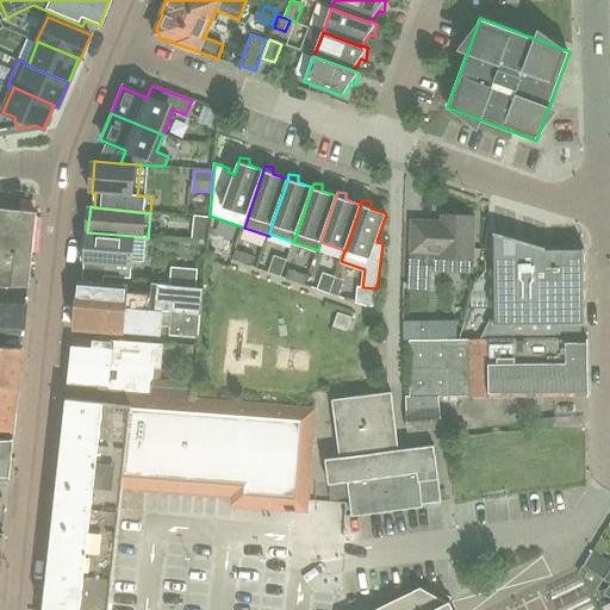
[(0,286),(29,286),(37,212),(23,211),(0,209),(0,286)]
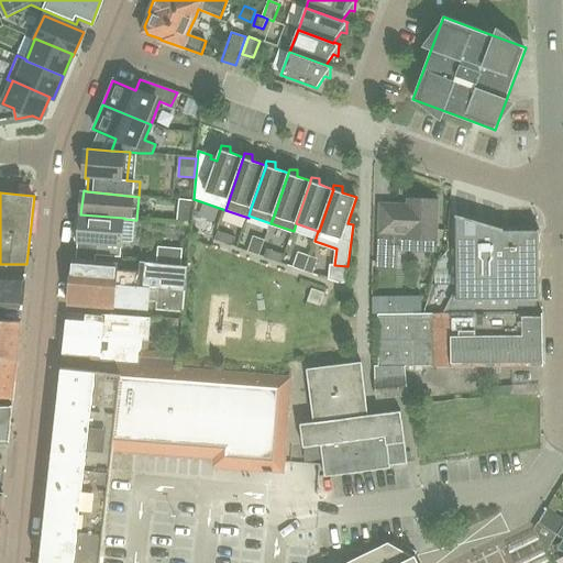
[(378,234),(376,268),(394,268),(394,250),(406,250),(406,247),(435,249),(437,241),(438,199),(407,198),(407,205),(378,203),(378,234)]
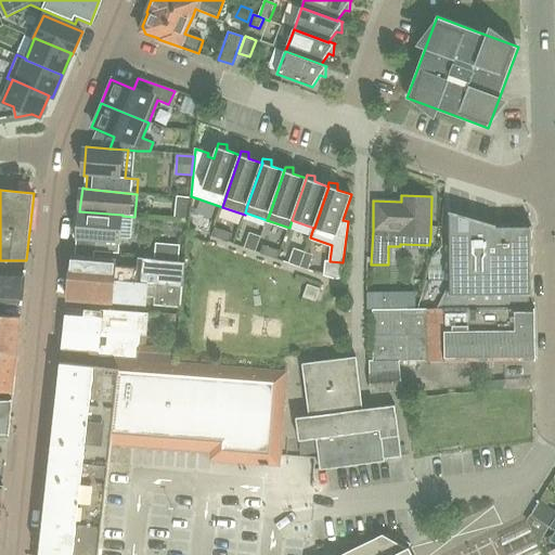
[(130,241),(133,217),(123,216),(123,215),(79,211),(79,215),(76,215),(75,230),(78,230),(77,240),(97,242),(95,252),(119,255),(120,240),(130,241)]
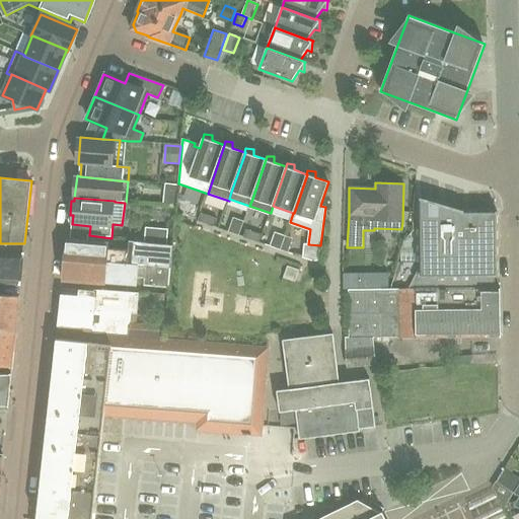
[(463,211),(421,199),(420,200),(421,270),(421,274),(414,289),(415,289),(493,288),(495,288),(494,275),(498,275),(498,274),(498,273),(498,272),(497,271),(497,270),(498,270),(497,212),(468,212),(463,212),(463,211)]
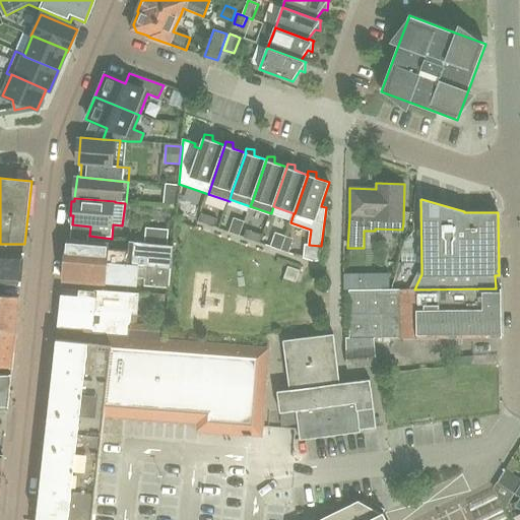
[(217,219),(200,213),(198,221),(214,228),(217,219)]
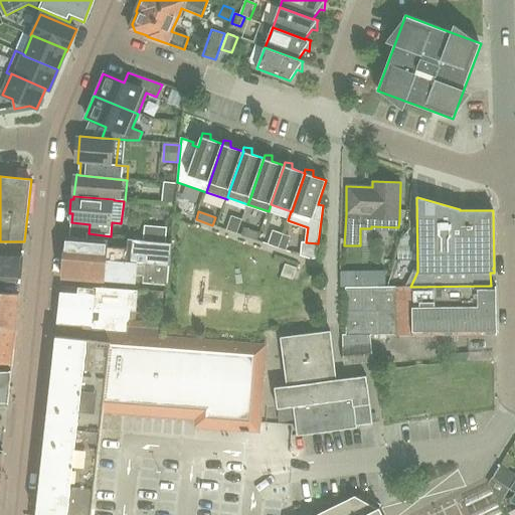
[(242,220),(232,216),(227,230),(237,233),(242,220)]
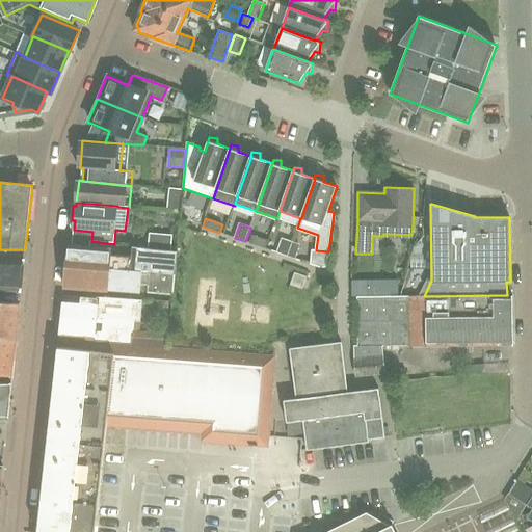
[(170,251),(171,236),(149,235),(148,249),(170,251)]
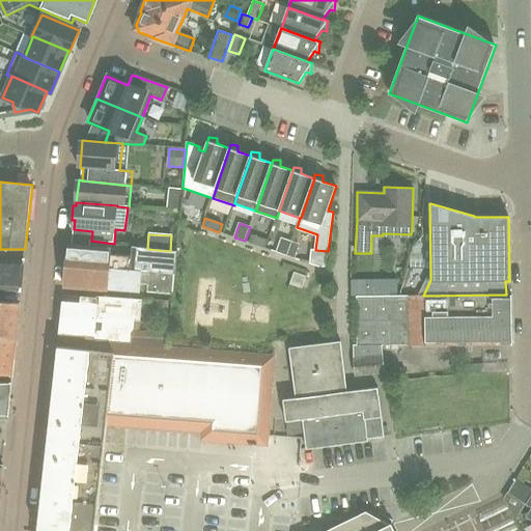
[(268,241),(251,234),(248,243),(266,248),(268,241)]
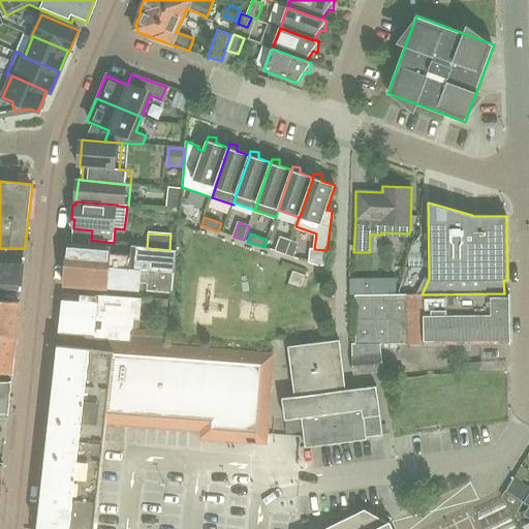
[(286,255),(291,241),(280,237),(276,251),(286,255)]
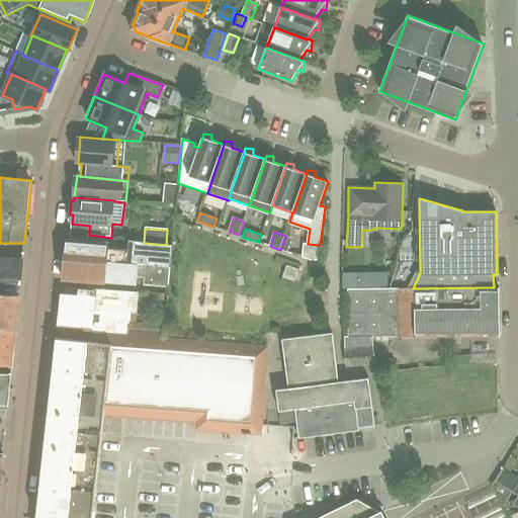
[(285,236),(280,250),(287,252),(291,241),(289,238),(285,236)]
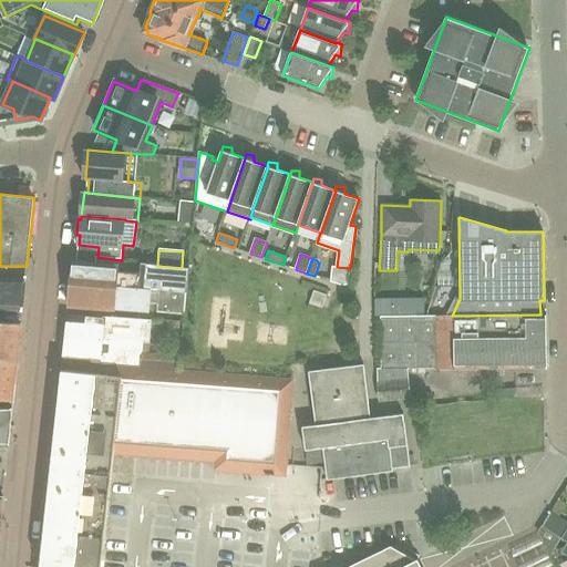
[(187,268),(182,268),(157,266),(141,265),(141,274),(119,271),(119,266),(73,261),(71,284),(140,289),(151,290),(158,290),(185,292),(187,268)]
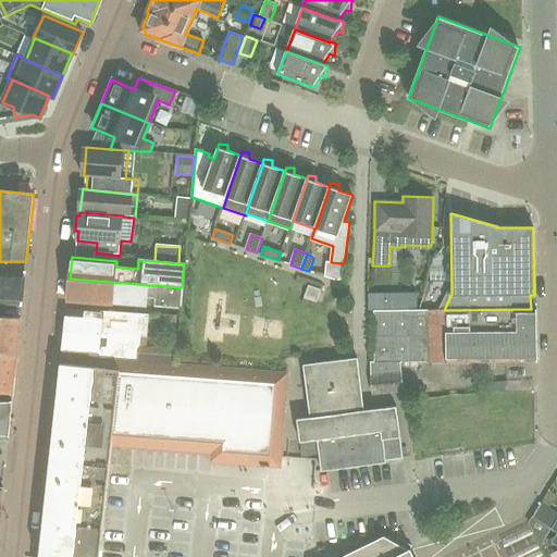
[(0,271),(0,305),(21,306),(25,272),(0,271)]
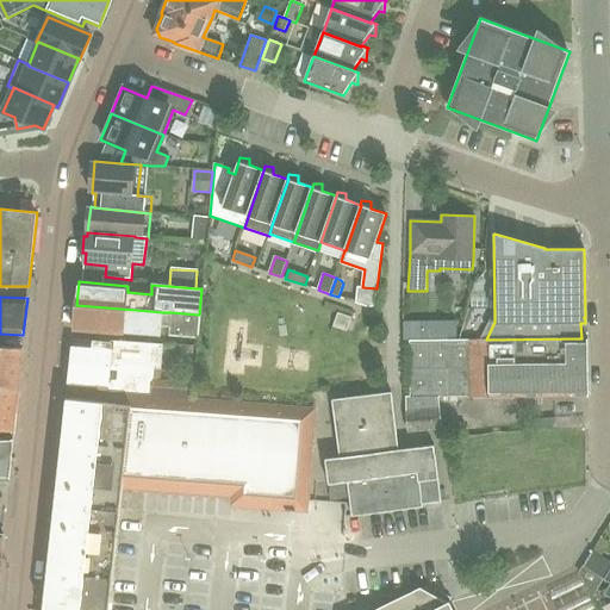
[(160,335),(162,312),(150,311),(76,305),(74,329),(160,335)]
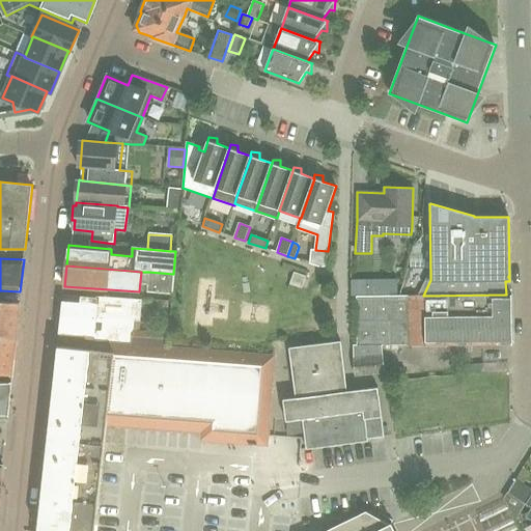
[(172,294),(173,274),(148,272),(147,291),(172,294)]
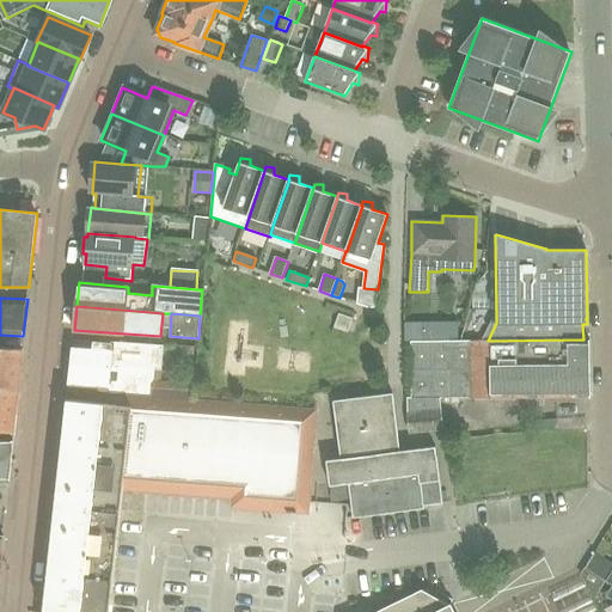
[(352,318),(340,313),(335,328),(348,332),(353,319),(352,318)]
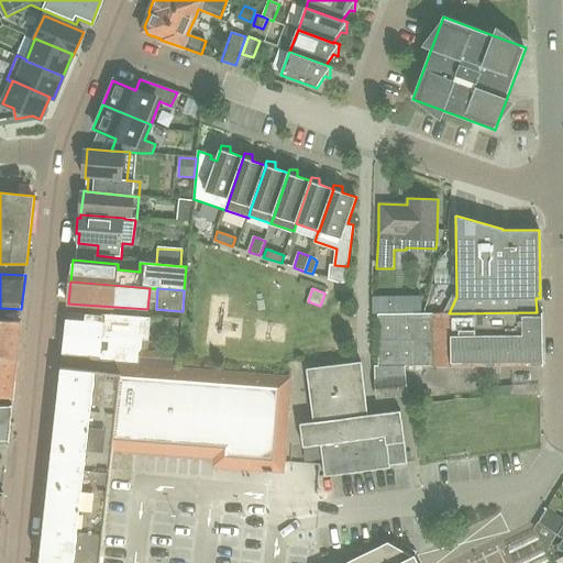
[(372,295),(372,311),(392,311),(390,302),(390,295),(372,295)]
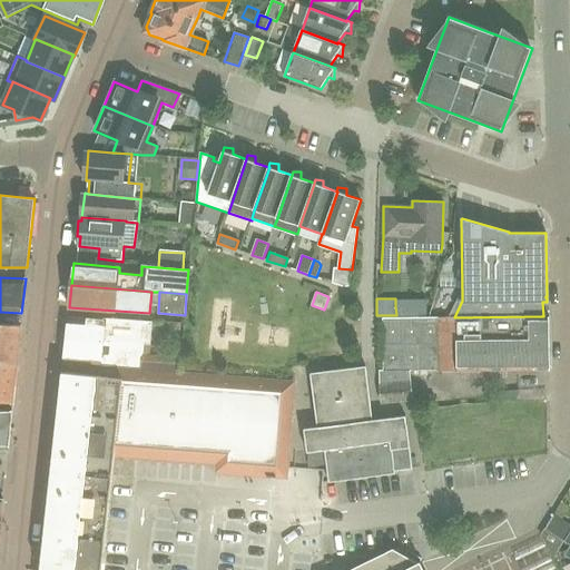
[(550,369),(549,316),(419,320),(419,305),(395,306),(396,315),(396,320),(376,321),(377,383),(381,404),(412,401),(408,373),(439,372),(439,373),(550,370),(550,369)]
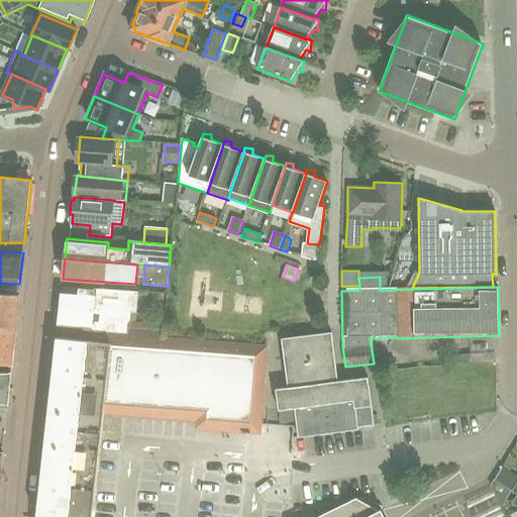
[(107,292),(96,291),(62,288),(58,329),(127,334),(127,336),(162,338),(162,329),(129,327),(135,292),(107,290),(107,292)]
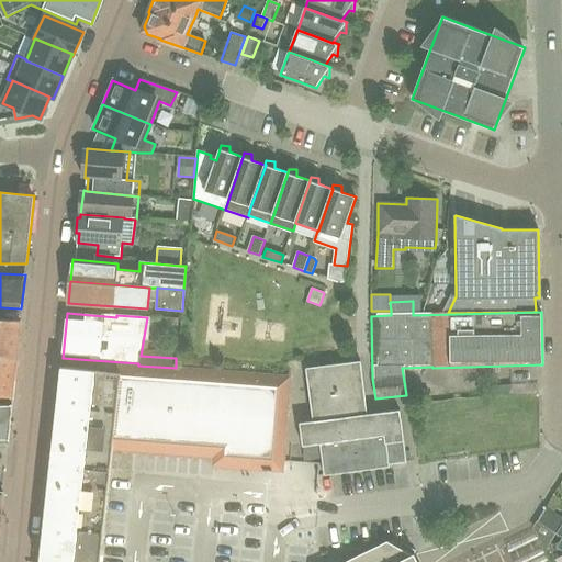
[(0,358),(17,359),(20,322),(0,319),(0,358)]
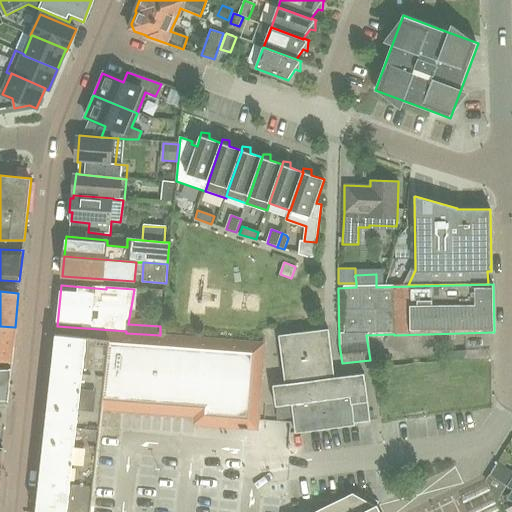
[(0,360),(11,362),(15,327),(0,326),(0,360)]
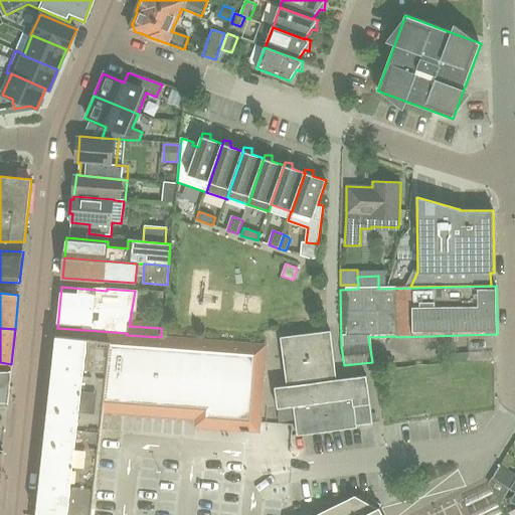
[(294,406),(298,435),(357,427),(356,425),(372,423),(366,376),(337,379),(331,331),(282,338),(288,386),(276,387),(278,408),(294,406)]
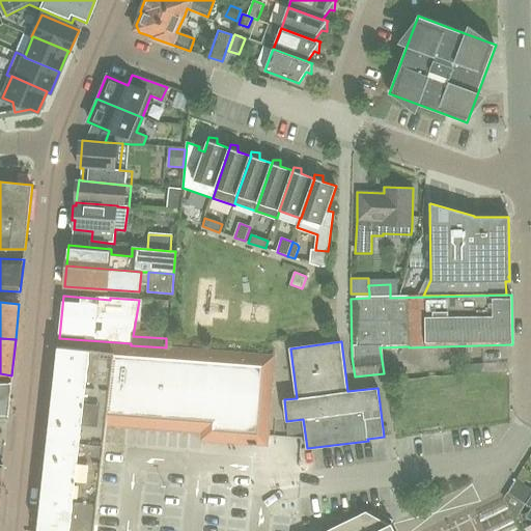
[(267,437),(273,357),(271,356),(177,348),(166,348),(166,347),(131,345),(131,346),(113,344),(112,353),(106,424),(124,425),(203,431),(267,437)]
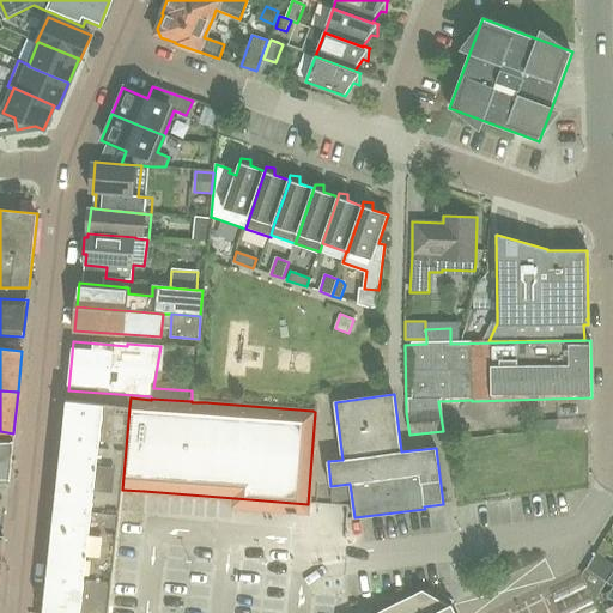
[(122,490),(129,407),(67,401),(43,612),(109,612),(121,511),(122,490)]
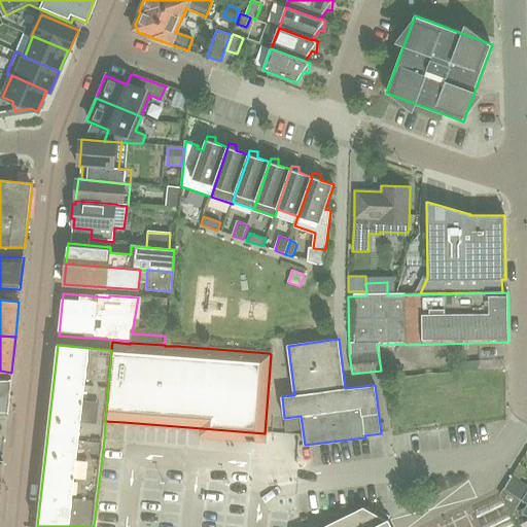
[(0,415),(7,415),(9,395),(11,376),(0,376),(0,415)]
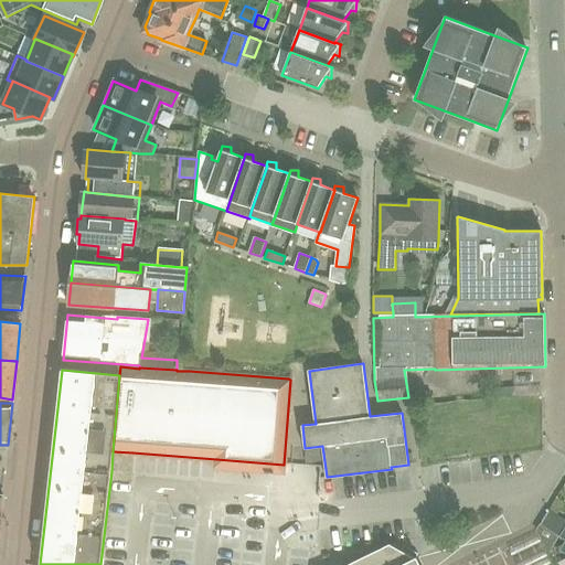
[(564,520),(548,510),(540,524),(564,539),(564,542),(561,550),(564,552),(564,520)]
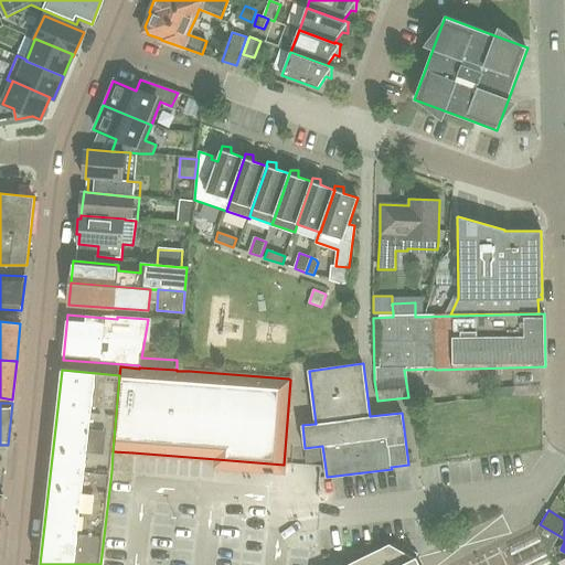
[(419,564),(416,557),(414,558),(400,550),(390,544),(347,564),(419,564)]
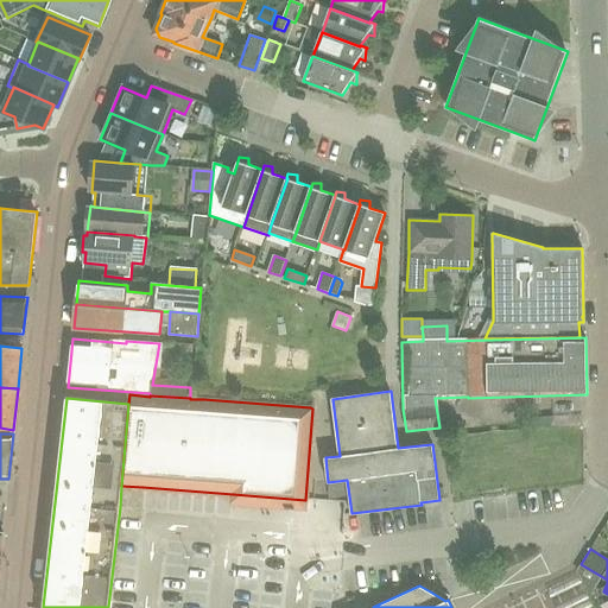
[(432,587),(430,591),(445,601),(448,595),(432,587)]
